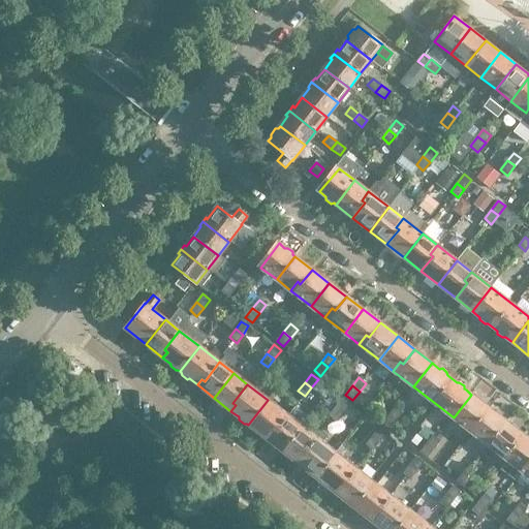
[(477,422),(489,407),(471,395),(454,417),(473,433),(479,425),(477,422)]
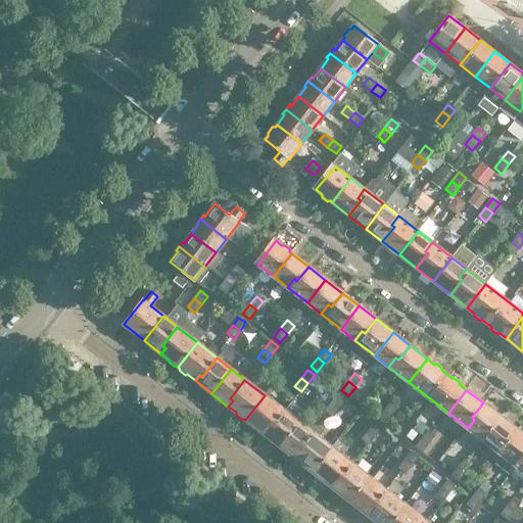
[(339,408),(345,399),(338,393),(332,402),(339,408)]
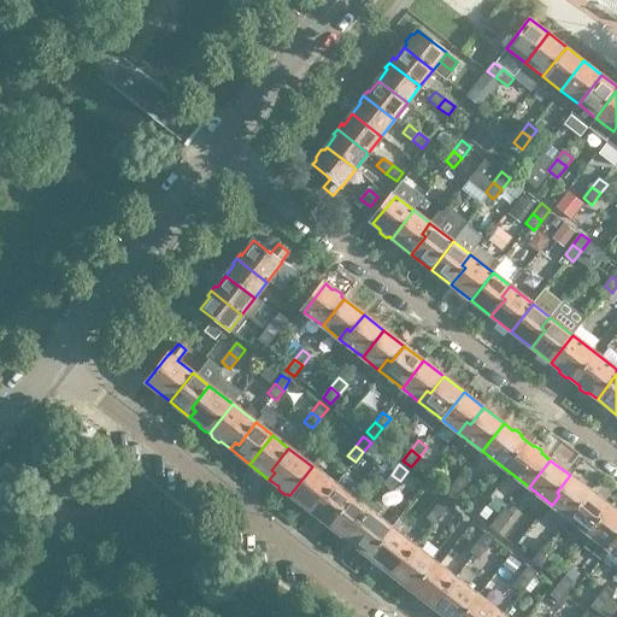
[(318,507),(335,485),(312,466),(289,495),(292,497),(292,500),(298,505),(301,504),(310,511),(315,504),(318,507)]
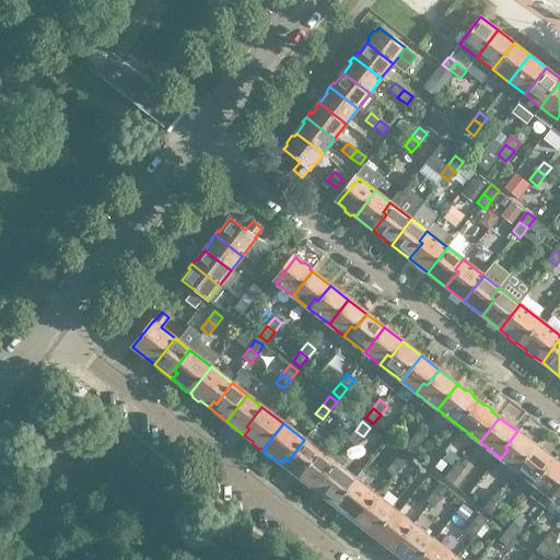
[(418,444),(424,434),(419,430),(412,439),(418,444)]
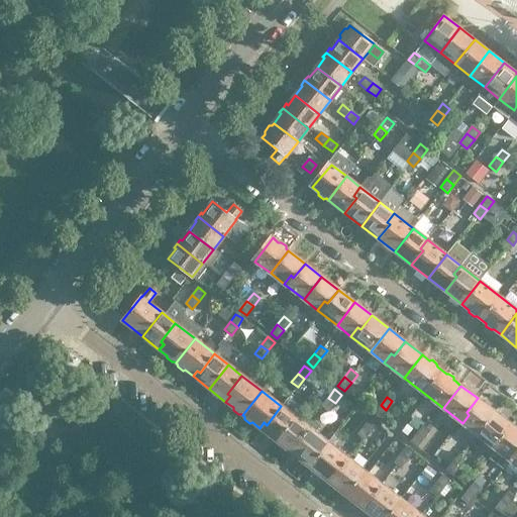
[(328,411),(335,403),(328,398),(321,406),(328,411)]
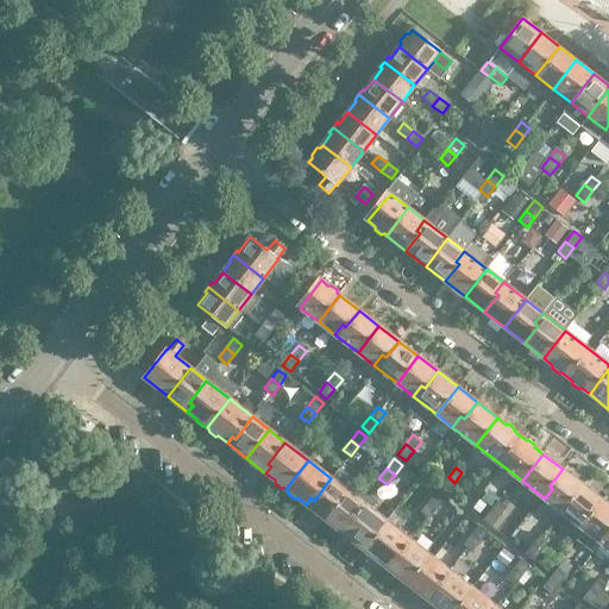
[(562,512),(583,484),(563,469),(550,485),(552,489),(545,498),(562,512)]
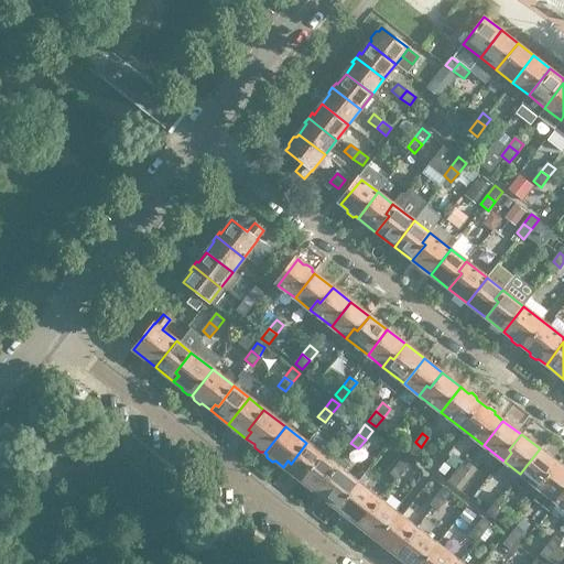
[(413,456),(421,447),(415,442),(408,452),(413,456)]
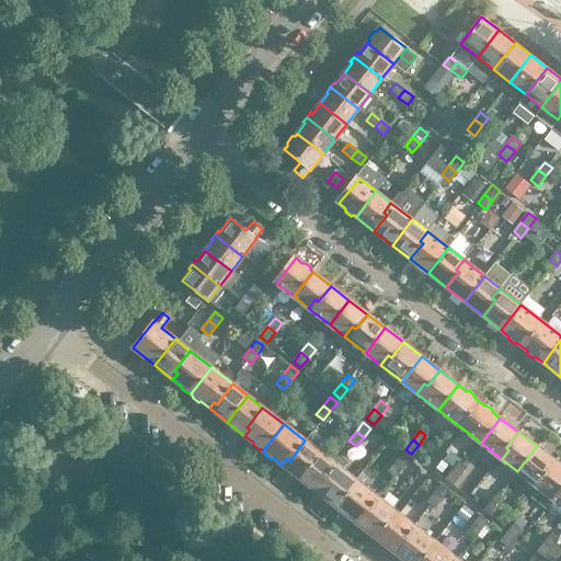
[(299,479),(320,453),(305,441),(289,461),(286,458),(282,465),(299,479)]
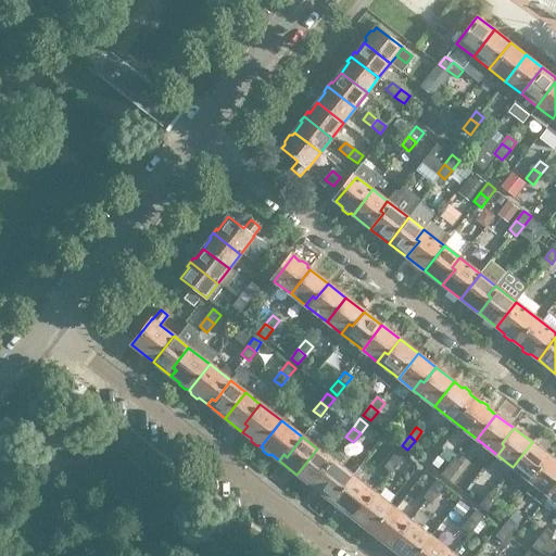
[(538,471),(550,456),(532,442),(513,467),(533,483),(541,475),(538,471)]
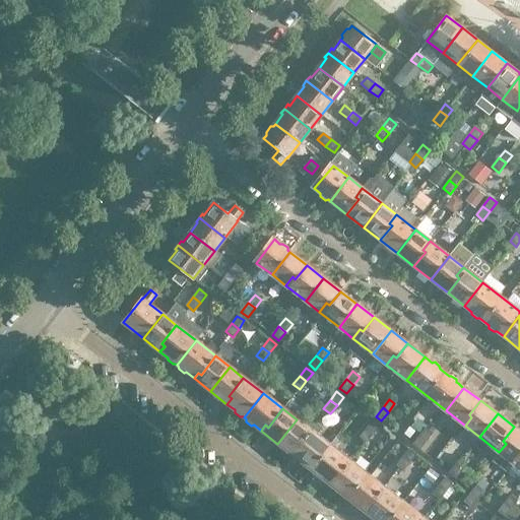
[(296,449),(311,430),(297,419),(277,444),(295,457),(299,451),(296,449)]
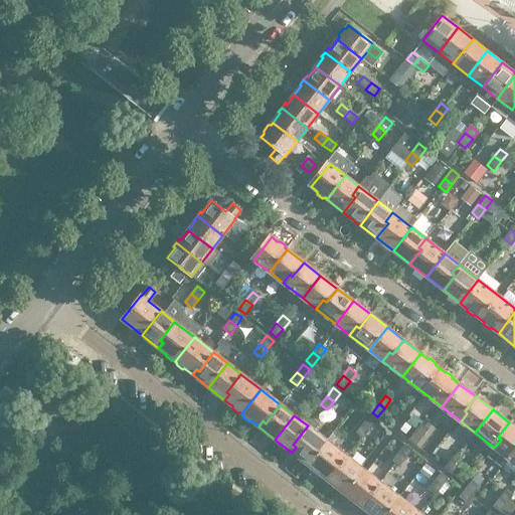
[(369,430),(376,421),(369,415),(363,424),(369,430)]
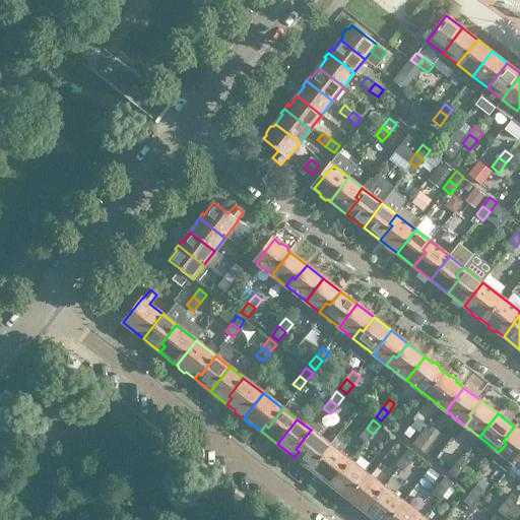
[(513,463),(519,453),(519,431),(514,427),(503,441),(506,444),(499,452),(513,463)]
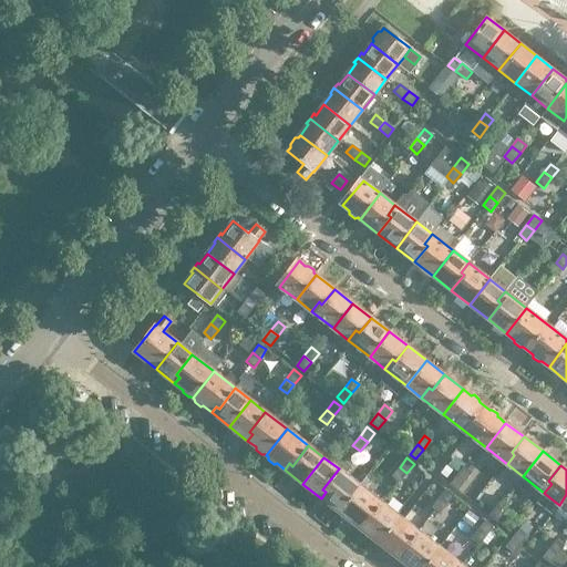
[(464,482),(472,473),(464,466),(457,476),(464,482)]
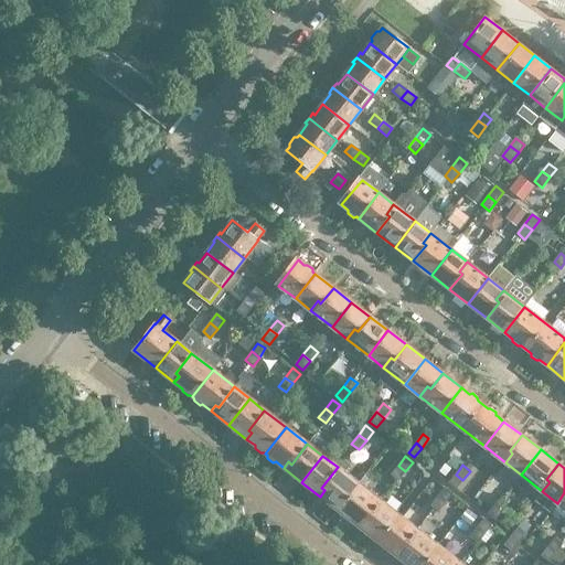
[(398,480),(405,471),(398,466),(391,475),(398,480)]
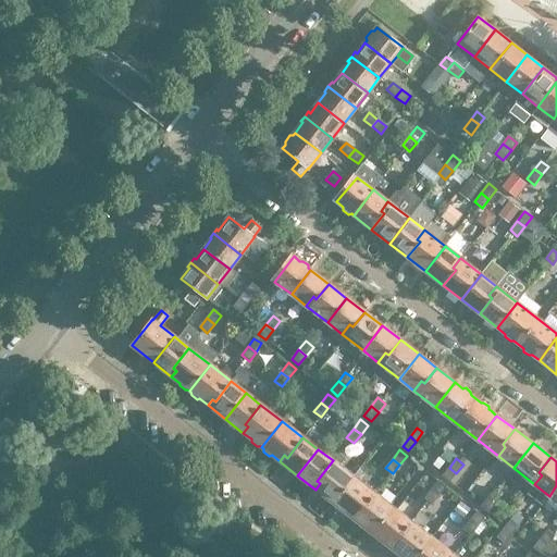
[(333,504),(354,478),(333,460),(317,481),(320,483),(316,490),(323,495),(323,498),(329,503),(332,502),(333,504)]
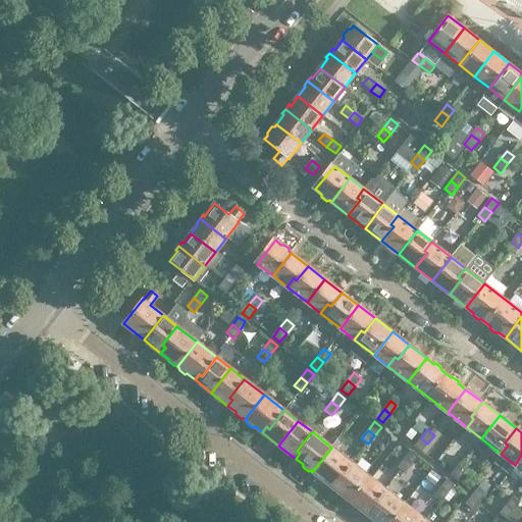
[(420,453),(427,444),(421,438),(414,447),(420,453)]
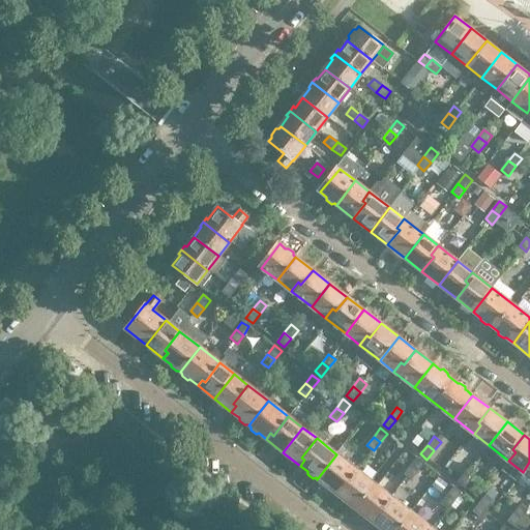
[(342,489),(357,470),(336,454),(317,479),(319,480),(319,483),(324,487),(327,487),(334,493),(339,487),(342,489)]
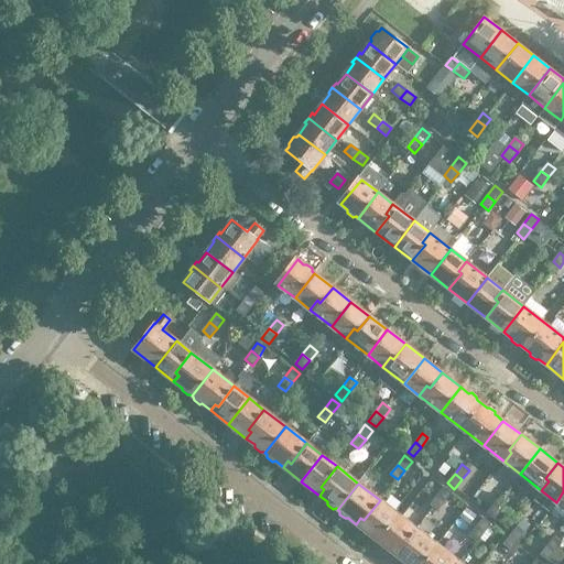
[(444,501),(452,492),(444,487),(437,496),(444,501)]
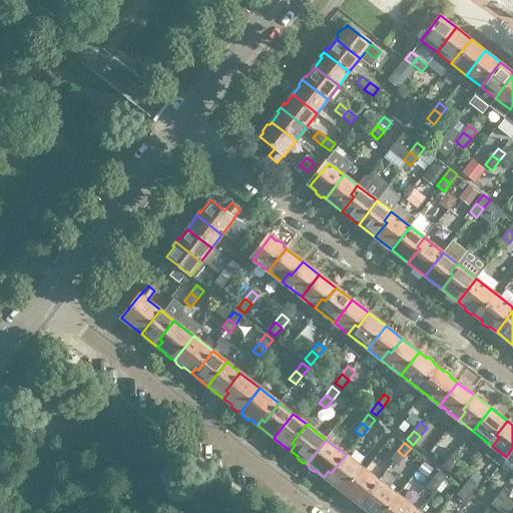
[(456,464),(463,456),(456,450),(450,459),(456,464)]
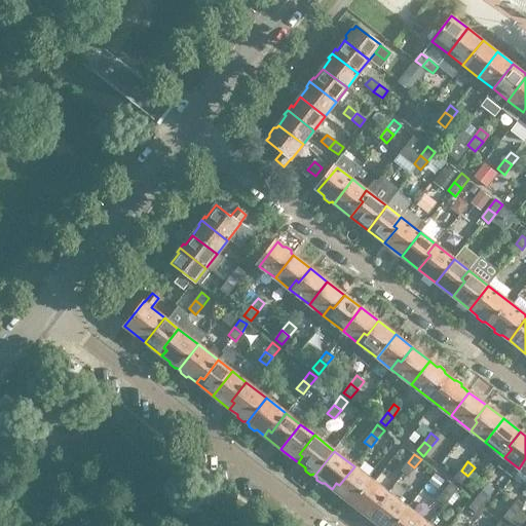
[(408,476),(414,467),(408,462),(401,471),(408,476)]
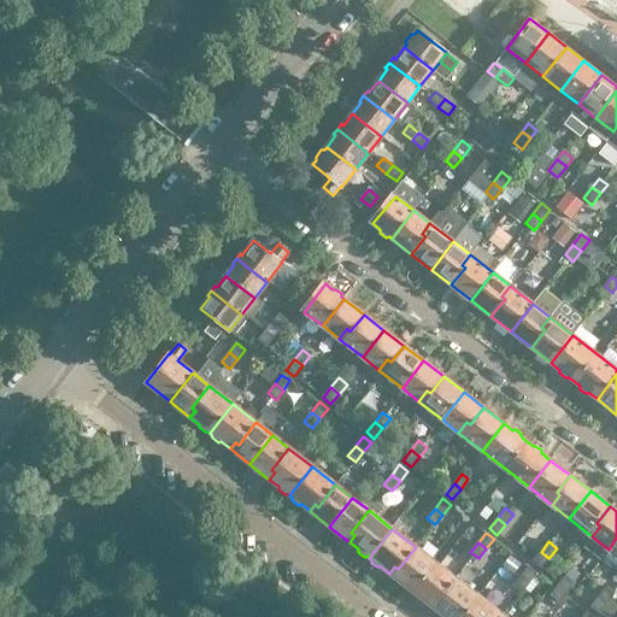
[(438,600),(454,579),(416,547),(398,569),(394,566),(389,574),(436,610),(441,603),(438,600)]
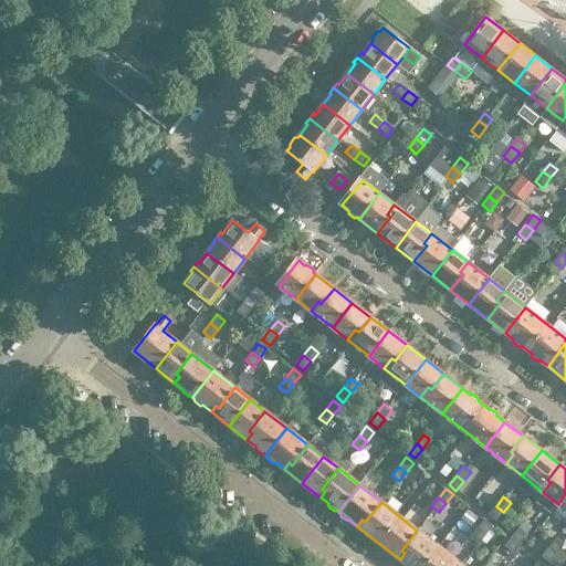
[(495,522),(503,512),(496,506),(489,515),(495,522)]
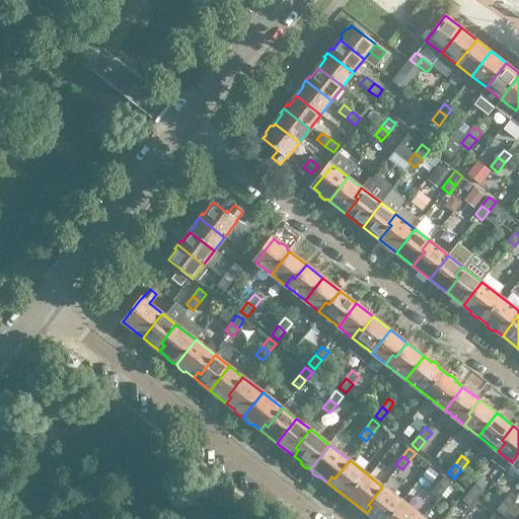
[(445,490),(452,482),(445,476),(438,485),(445,490)]
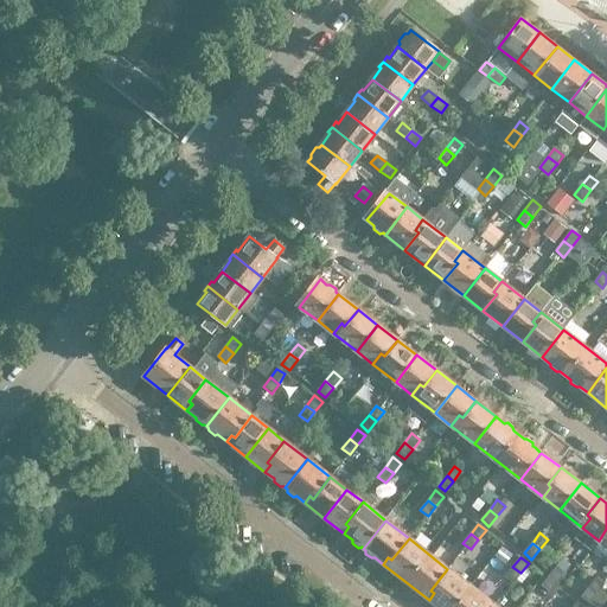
[(513,582),(521,573),(512,567),(505,576),(513,582)]
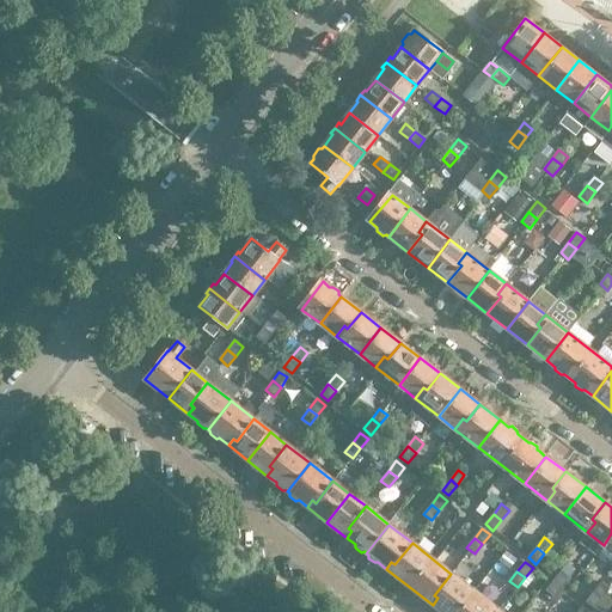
[(458,611),(475,592),(451,574),(434,595),(438,598),(433,605),(441,611),(440,611),(458,611)]
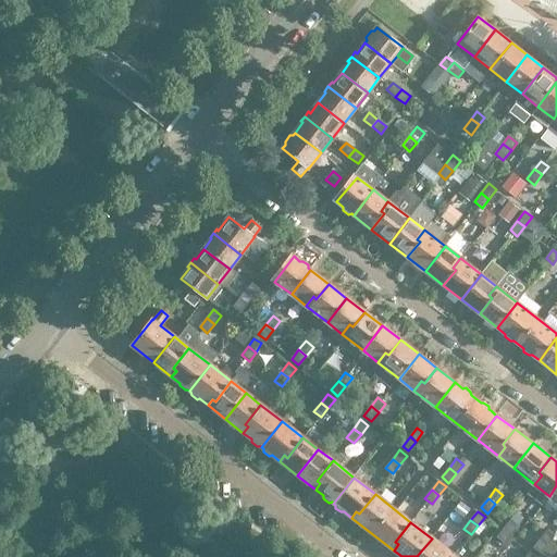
[(547,544),(555,535),(547,530),(541,539),(547,544)]
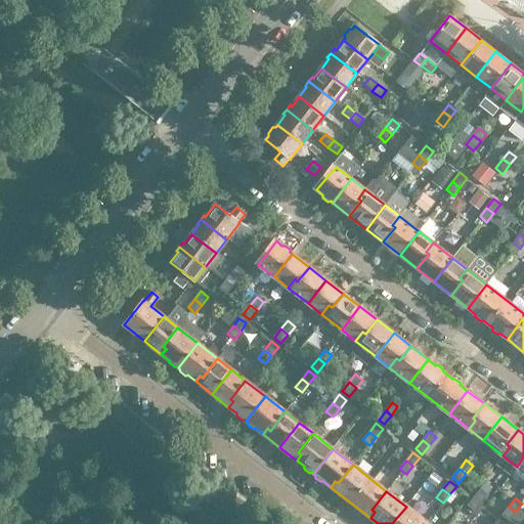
[(424,523),(426,522),(406,507),(392,523),(424,523)]
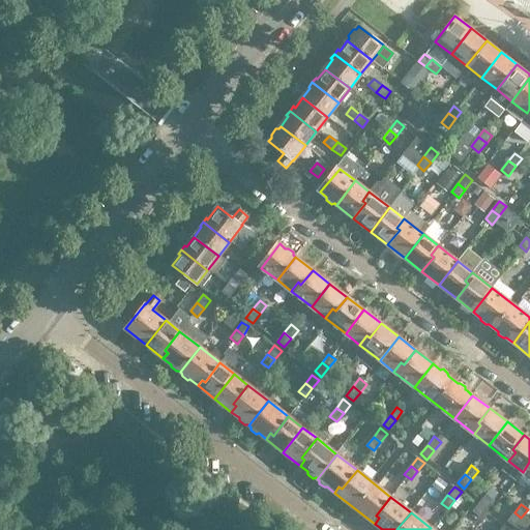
[(513,527),(521,518),(514,512),(507,522),(513,527)]
